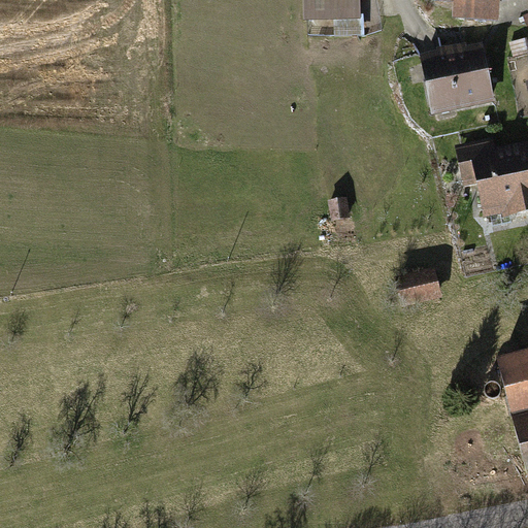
[(359,0),(303,0),(303,20),(333,20),(333,37),(359,37),(359,0)]
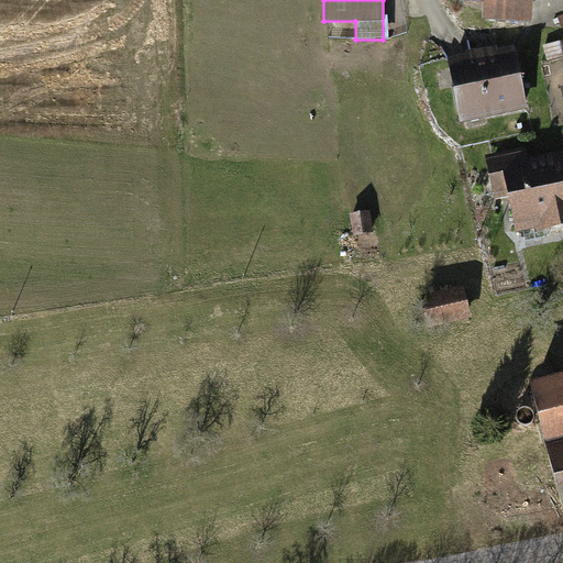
[(534,0),(457,0),(457,1),(486,3),(484,22),(532,25),(534,0)]
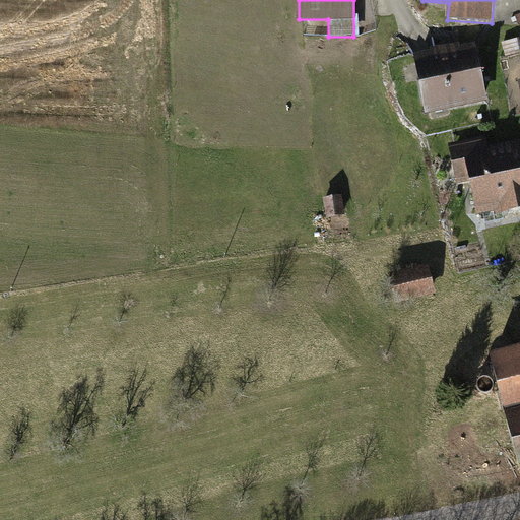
[(415,57),(426,114),(489,103),(478,46),(415,57)]
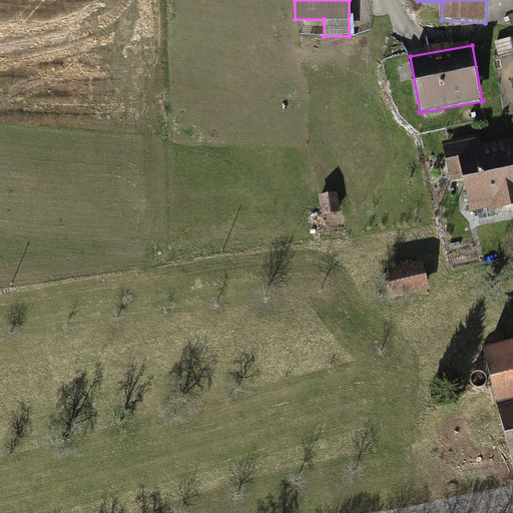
[(512,138),(483,145),(480,134),(443,142),(452,182),(464,179),(472,212),(491,208),(493,213),(512,208),(512,138)]
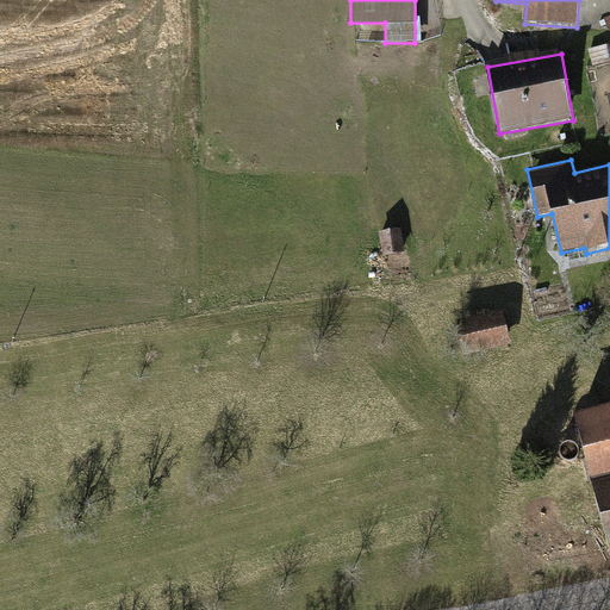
[(456,324),(464,358),(512,347),(504,312),(456,324)]
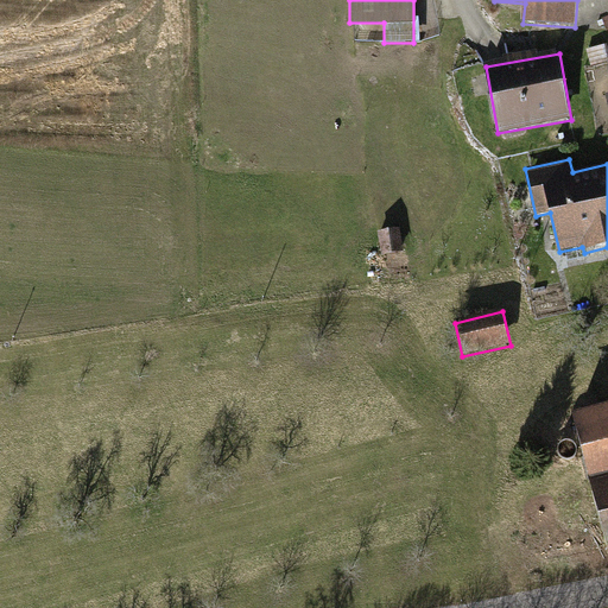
[(607,403),(574,412),(607,550),(607,403)]
